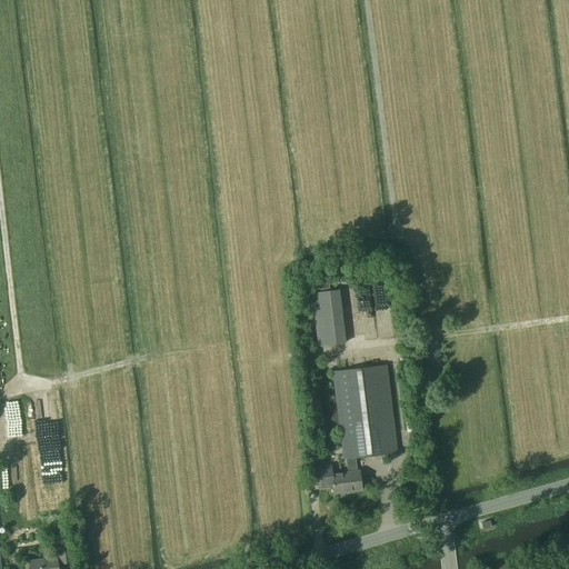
[(339,290),(331,290),(312,292),(318,347),(345,343),(339,290)]
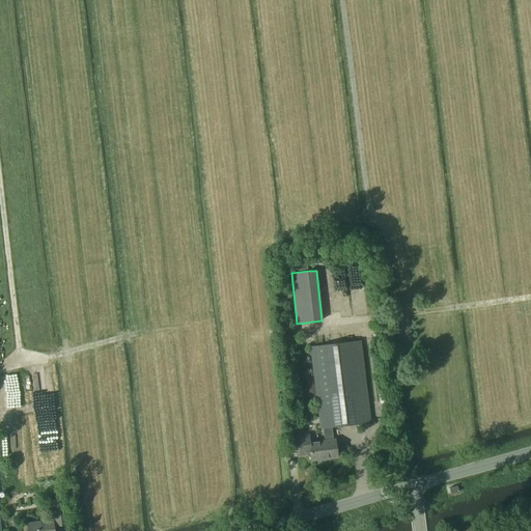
[(311,443),(312,453),(313,460),(338,457),(336,440),(334,440),(332,427),(371,423),(362,341),(311,346),(320,428),(324,428),(326,441),(311,443)]
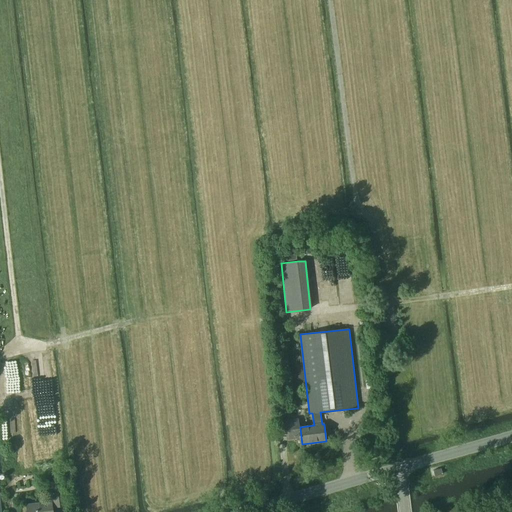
[(301,437),(300,427),(299,419),(286,421),(288,439),(301,437)]
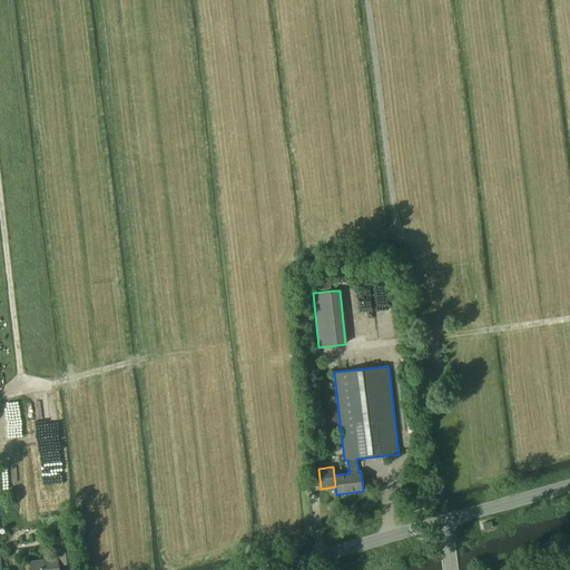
[(72,563),(70,546),(58,547),(60,564),(72,563)]
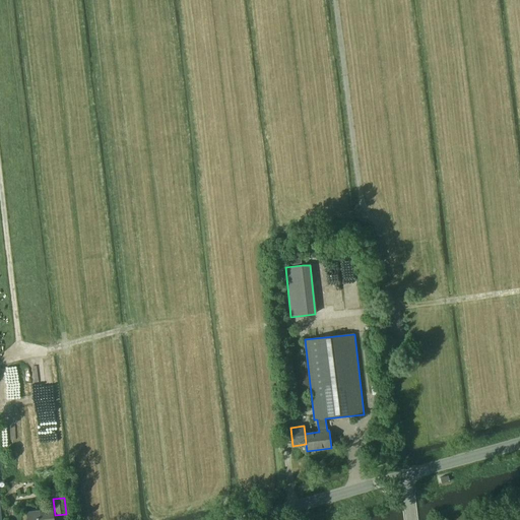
[(53,515),(52,510),(26,513),(26,519),(53,519),(55,519),(54,515),(53,515)]
